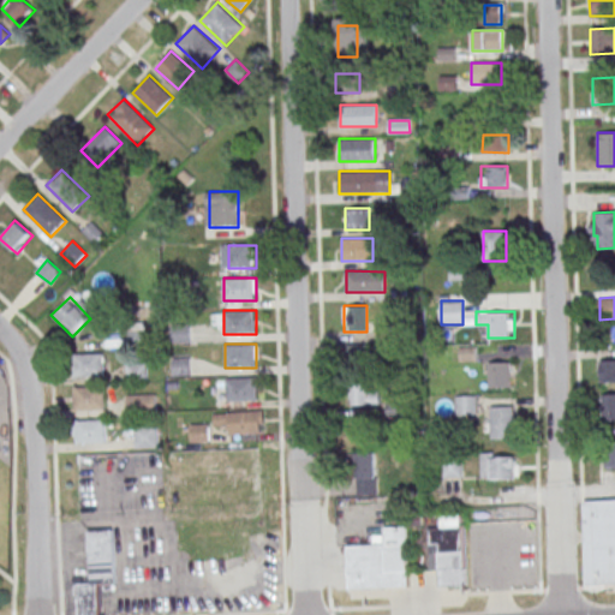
[(105,354),(72,354),(72,376),(105,376),(105,354)]
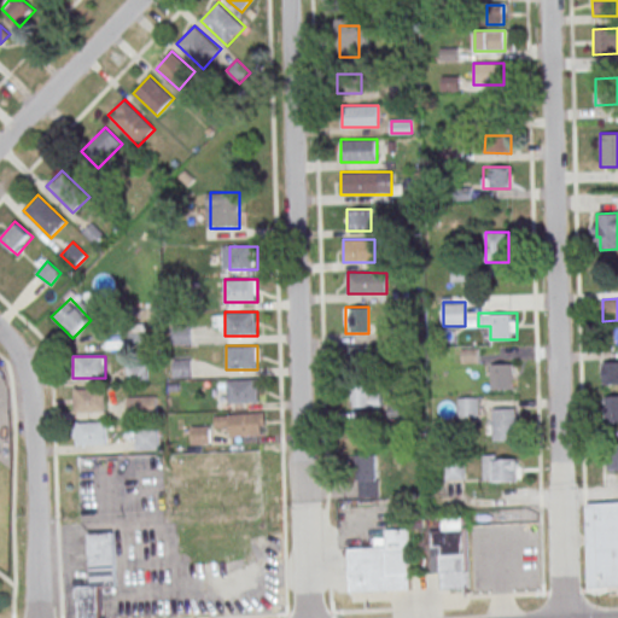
[(617,384),(617,361),(599,362),(599,385),(617,384)]
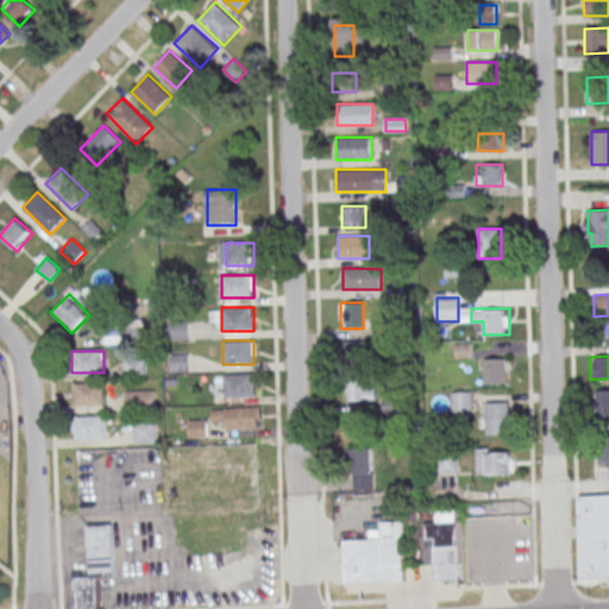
[(483,384),(506,384),(506,358),(483,358),(483,384)]
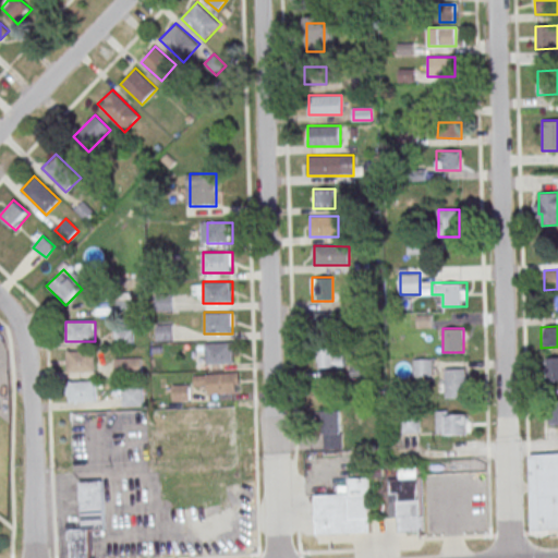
[(134,346),(134,330),(116,330),(116,346),(134,346)]
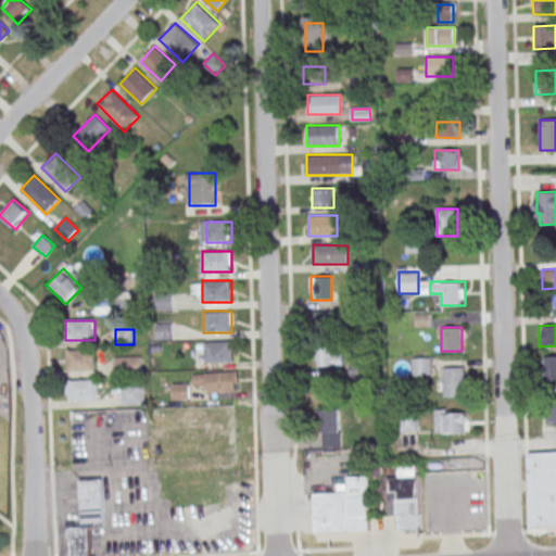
[(205,341),(205,363),(235,363),(235,341),(205,341)]
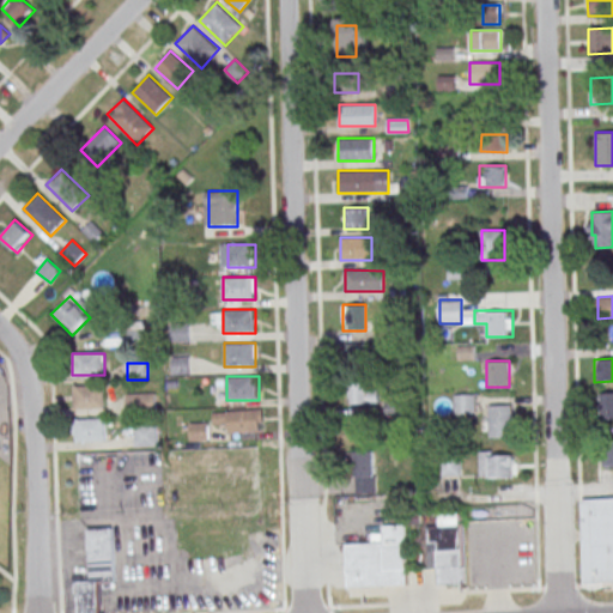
[(351,404),(378,404),(378,383),(351,383),(351,404)]
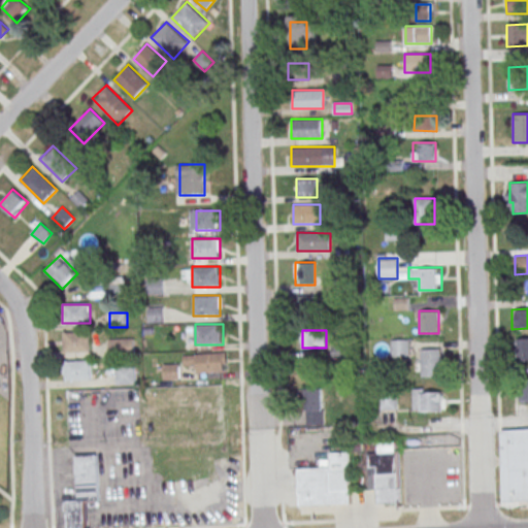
[(92,351),(92,332),(64,332),(64,351),(92,351)]
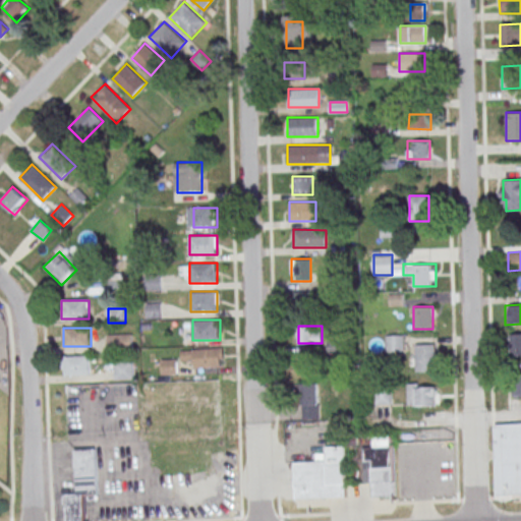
[(520,333),(510,334),(510,356),(520,355),(520,333)]
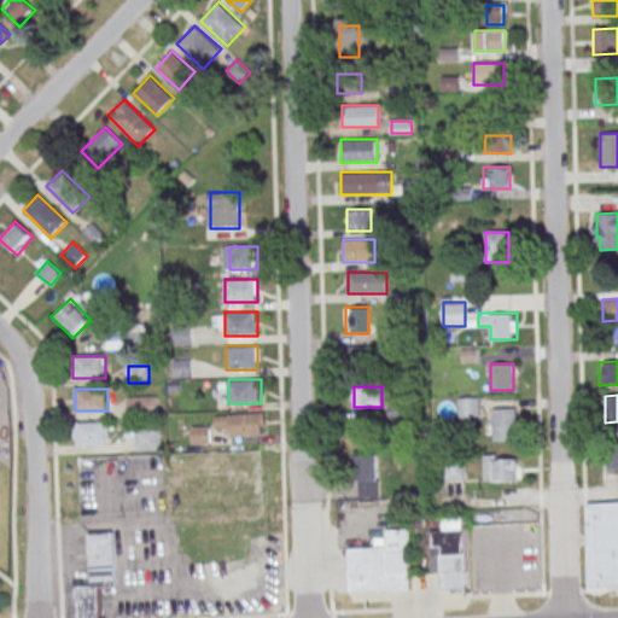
[(129,397),(129,415),(149,415),(149,397),(129,397)]
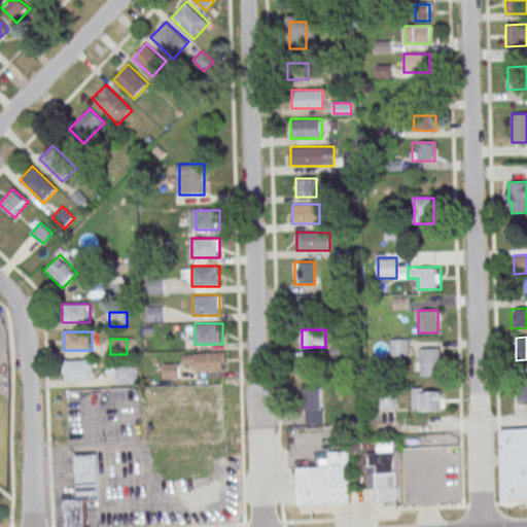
[(409,340),(391,340),(391,355),(409,355),(409,340)]
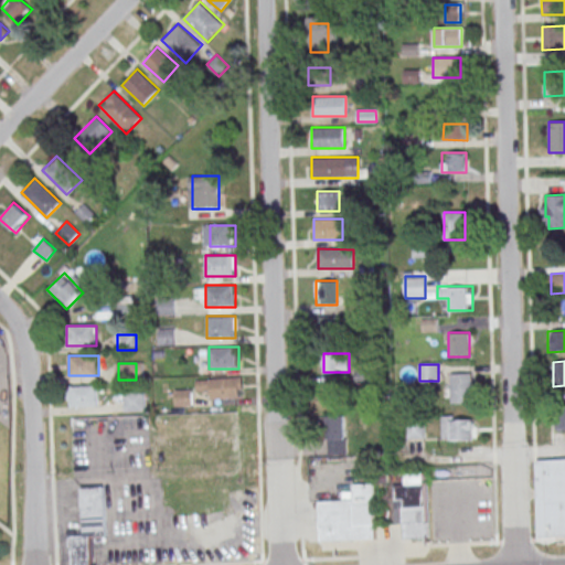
[(451,403),(472,403),(472,372),(451,372),(451,403)]
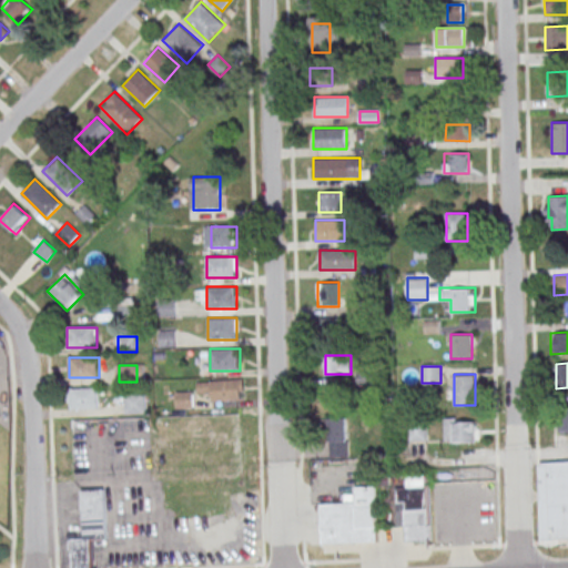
[(243,401),(243,379),(198,379),(198,392),(211,392),(211,401),(243,401)]
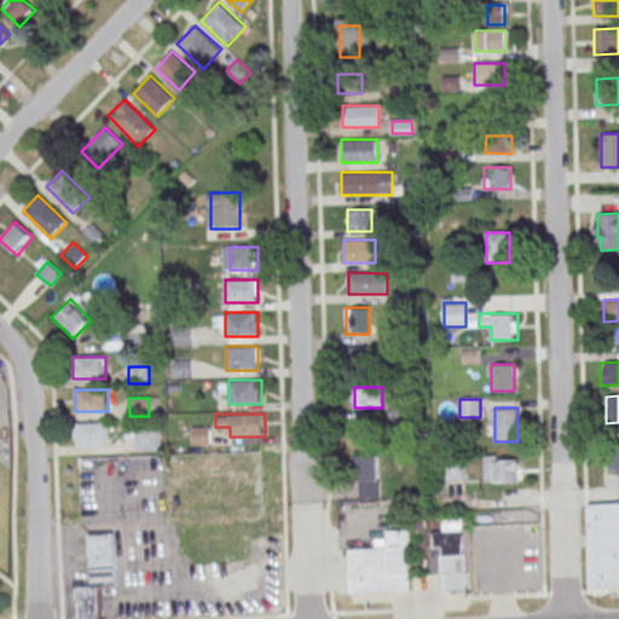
[(75,446),(109,446),(109,422),(75,422),(75,446)]
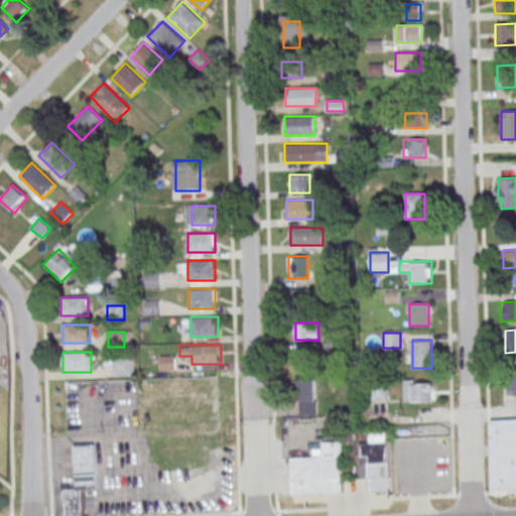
[(159,357),(159,371),(176,371),(176,357),(159,357)]
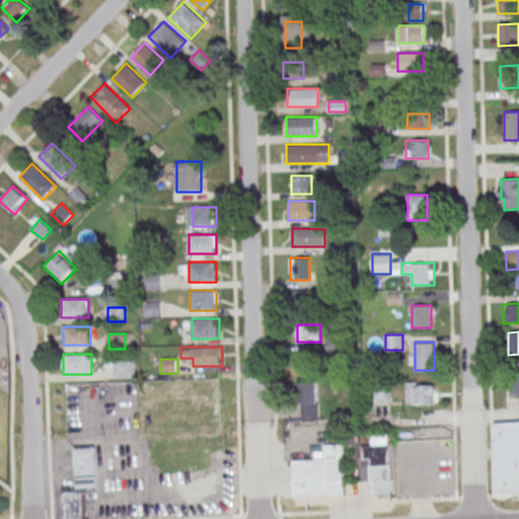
[(114,361),(114,377),(134,377),(134,361),(114,361)]
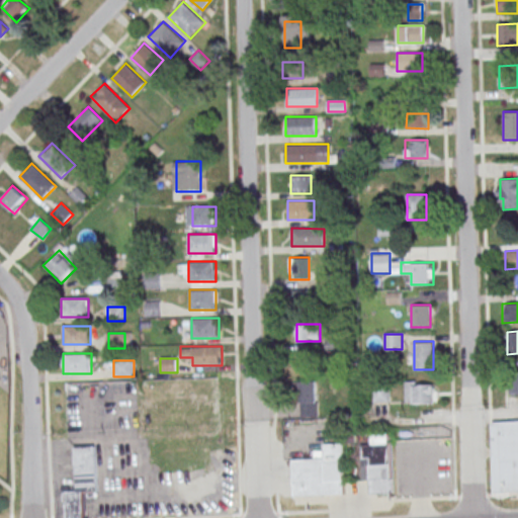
[(517,372),(509,372),(508,393),(517,393),(517,372)]
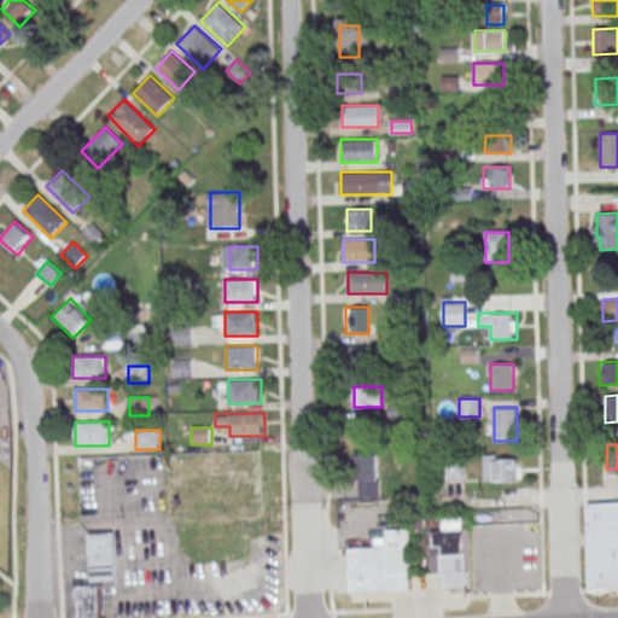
[(378,455),(357,455),(357,497),(378,497),(378,455)]
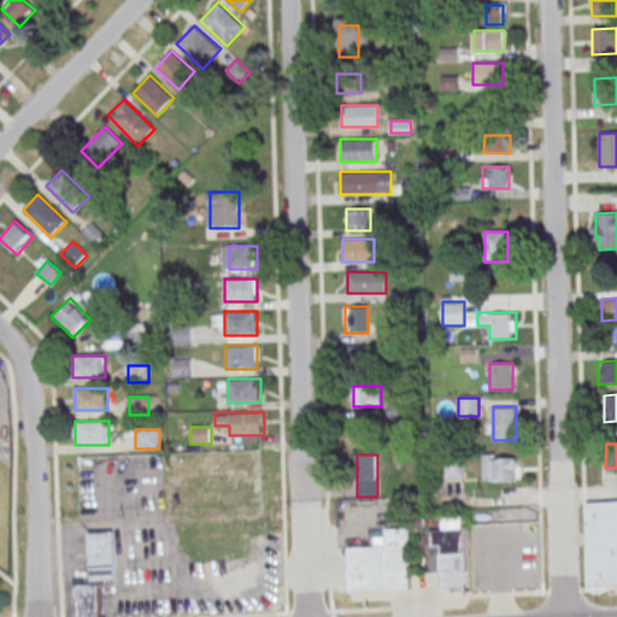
[(483,481),(519,481),(519,454),(483,454),(483,481)]
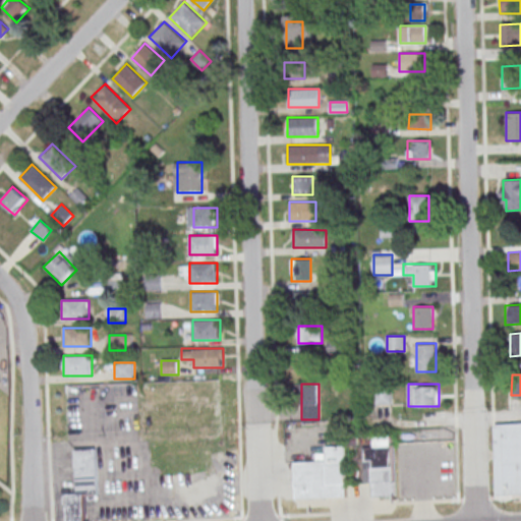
[(520,422),(496,423),(497,494),(520,493),(520,422)]
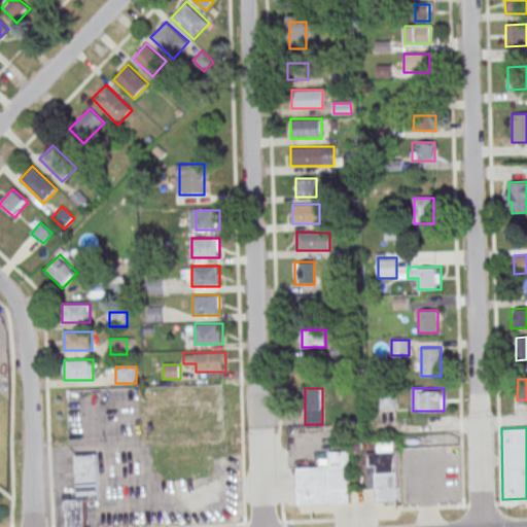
[(400,502),(399,438),(376,438),(376,452),(367,452),(367,490),(377,490),(378,502),(400,502)]
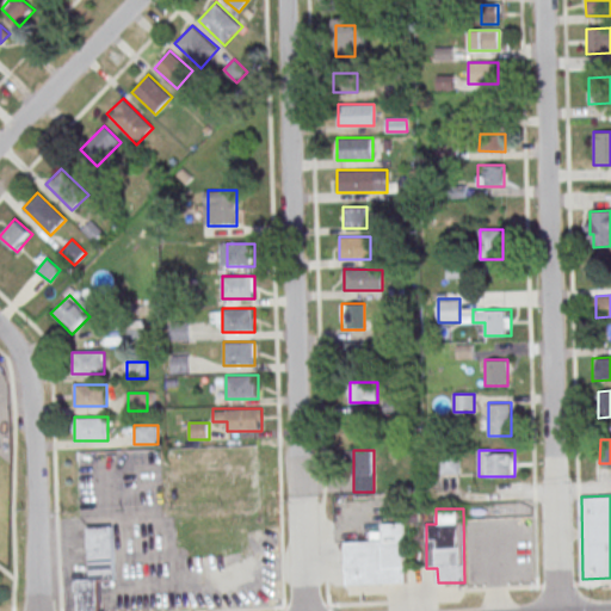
[(406,523),(382,523),(383,532),(371,532),(371,541),(345,541),(346,585),(407,584),(406,523)]
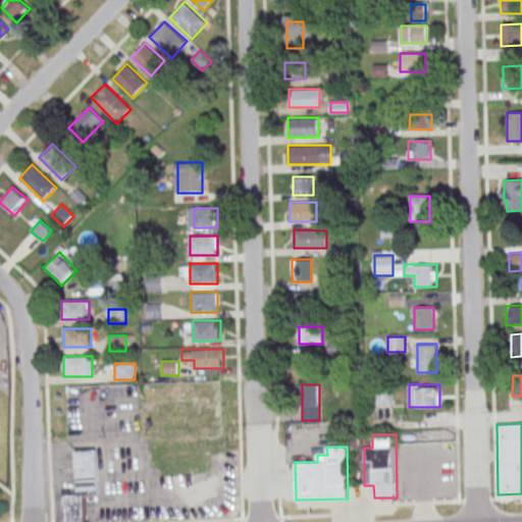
[(98,449),(75,450),(76,494),(66,496),(66,521),(87,521),(86,496),(100,494),(98,449)]
